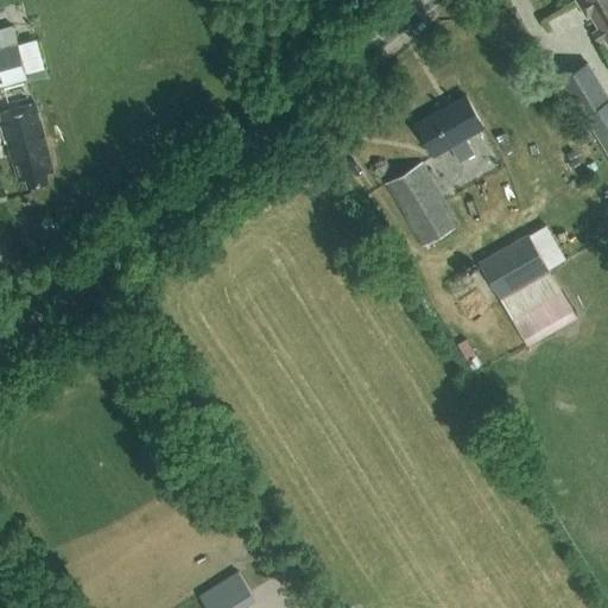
[(588,12),(607,44),(607,43),(607,0),(575,0),(584,14),(588,12)]
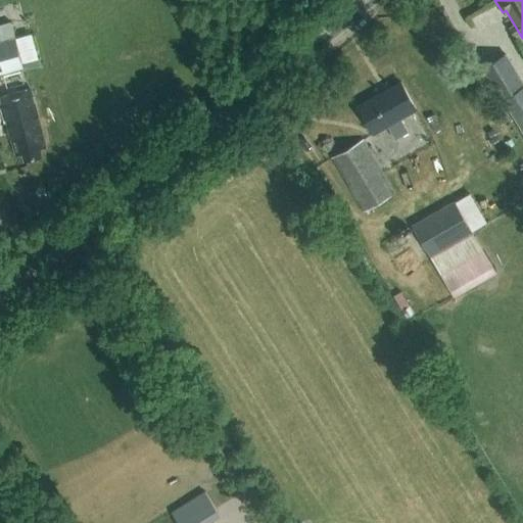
[(0,41),(0,74),(24,67),(25,72),(42,66),(39,58),(22,63),(14,37),(0,41)]
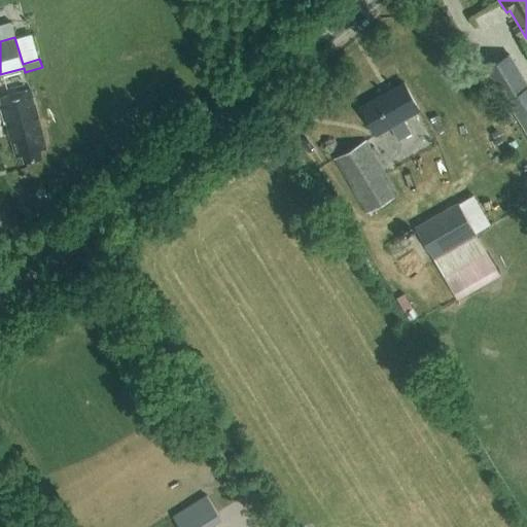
[(526,135),(526,80),(510,54),(485,69),(526,135)]
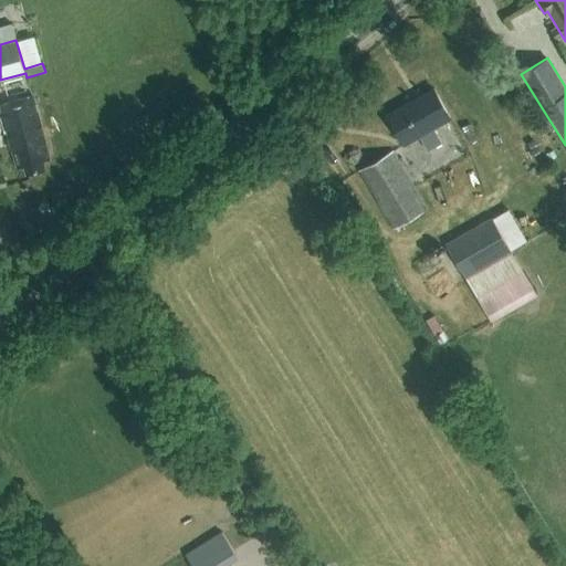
[(432,128),(450,118),(433,90),(387,116),(404,145),(419,136),(428,150),(441,143),(432,128)]
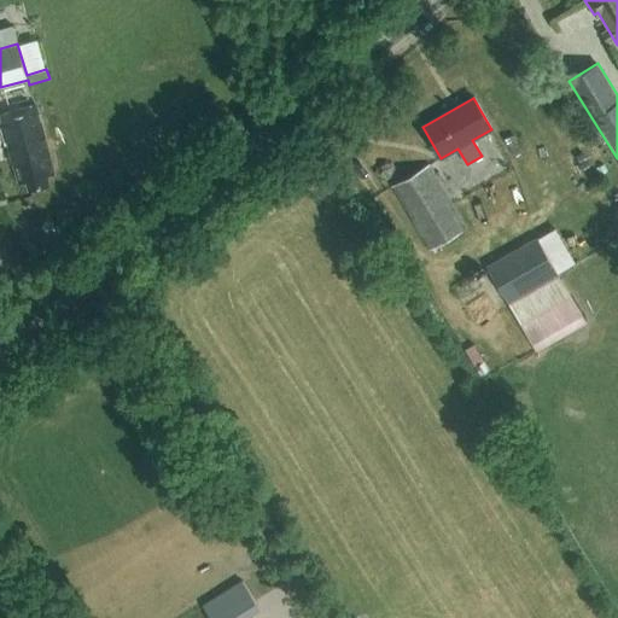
[(5,127),(9,139),(6,139),(18,181),(25,180),(29,190),(50,185),(47,175),(53,174),(34,105),(0,112),(0,120),(3,127),(5,127)]
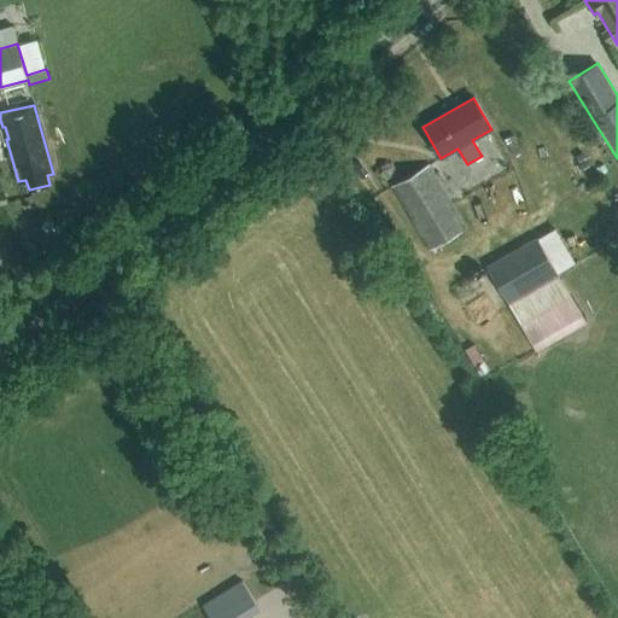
[(430,250),(465,229),(430,167),(394,187),(430,250)]
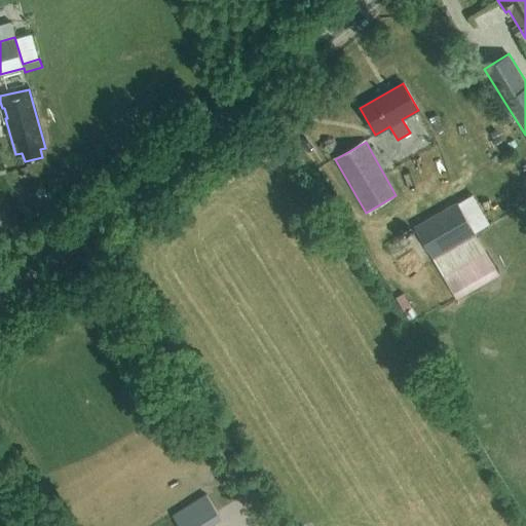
[(457,202),(414,227),(454,294),(497,269),(477,235),(476,232),(475,231),(488,223),(472,194),(457,202)]
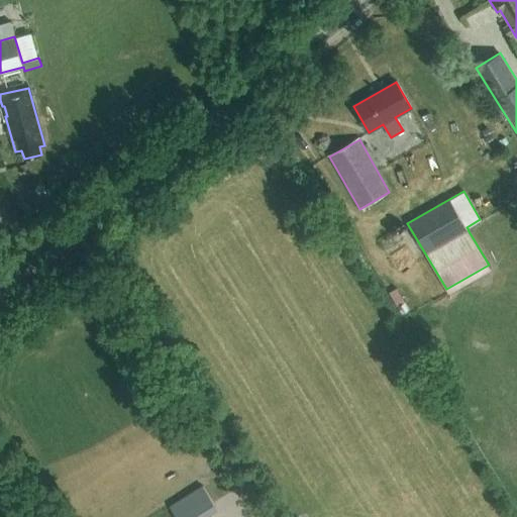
[(207,495),(202,487),(171,506),(177,516),(192,516),(213,504),(207,495)]
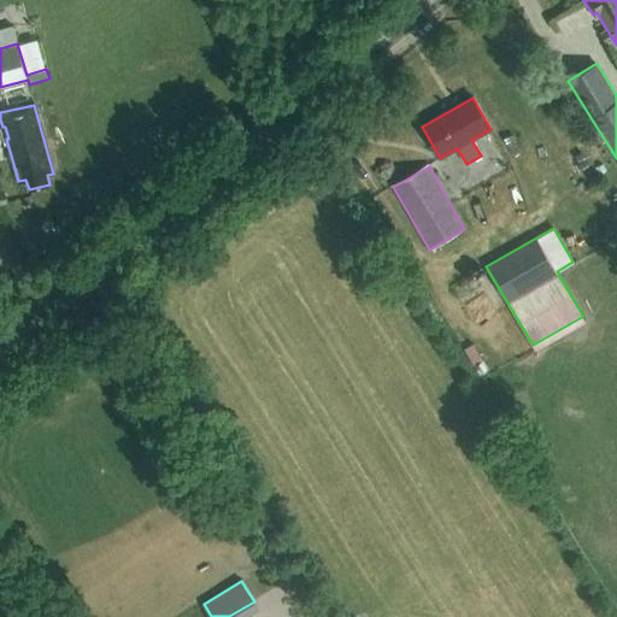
All buildings are outlined.
